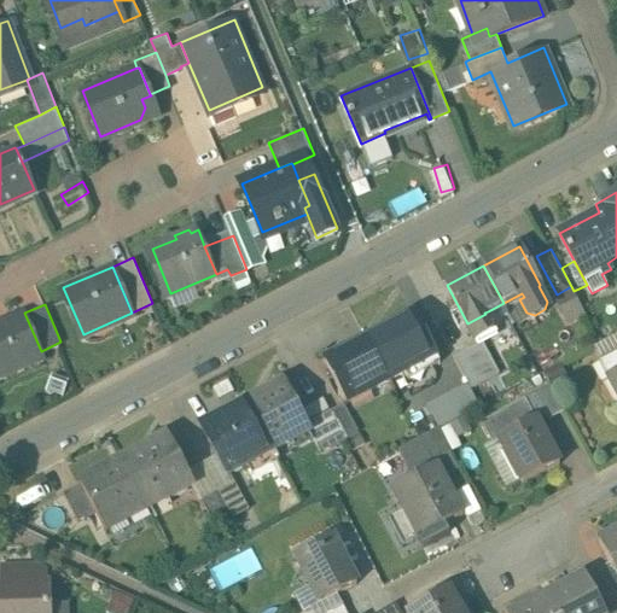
[(414,310),(367,336),(390,378),(405,369),(408,377),(441,360),(414,310)]
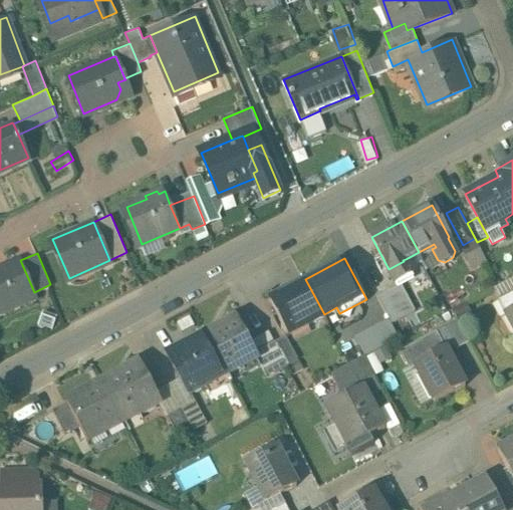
[(404,261),(389,269),(394,278),(396,277),(398,280),(413,272),(406,259),(403,260),(404,261)]
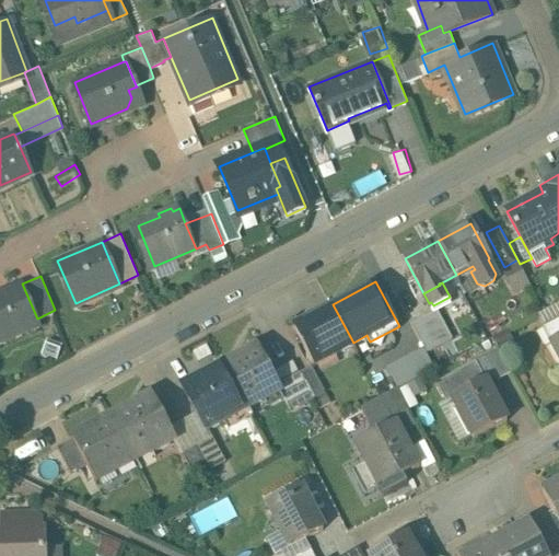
[(22,284),(0,291),(0,338),(38,323),(37,319),(22,284)]
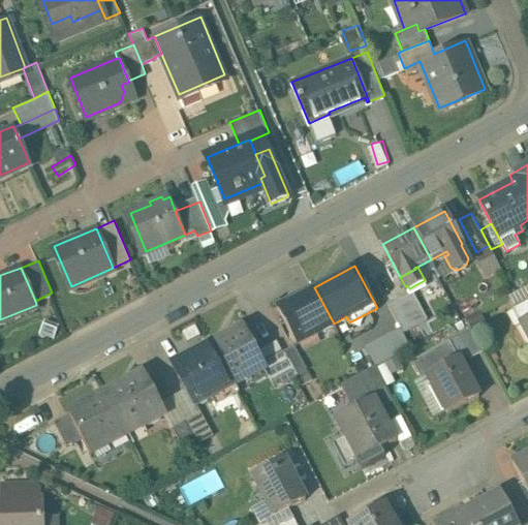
[(314,287),(279,307),(298,342),(300,342),(298,339),(316,329),(318,332),(334,323),(314,287)]
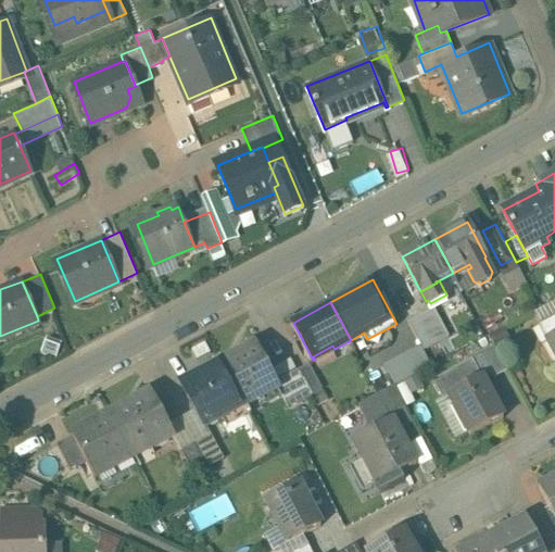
[(434,306),(408,320),(418,338),(424,348),(450,334),(434,306)]
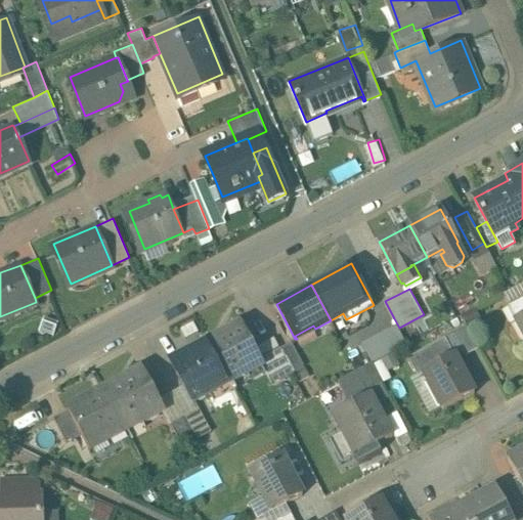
[(522,295),(508,303),(516,318),(522,314),(522,295)]
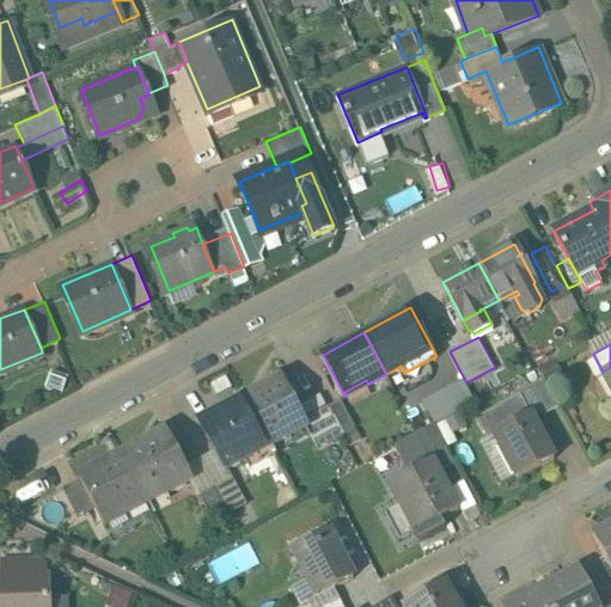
[(460,372),(447,379),(462,406),(476,399),(466,382),(460,372)]
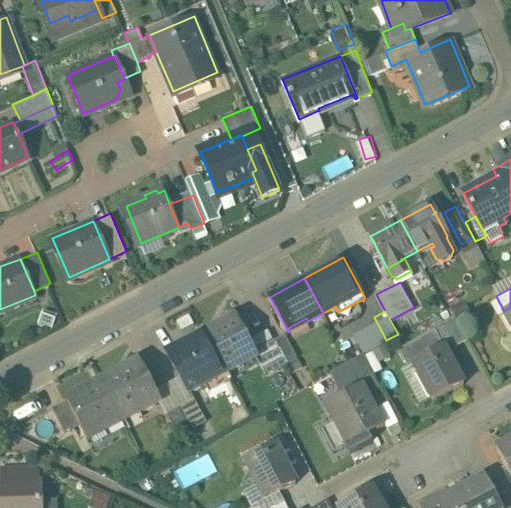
[(236,315),(206,331),(227,371),(257,355),(236,315)]
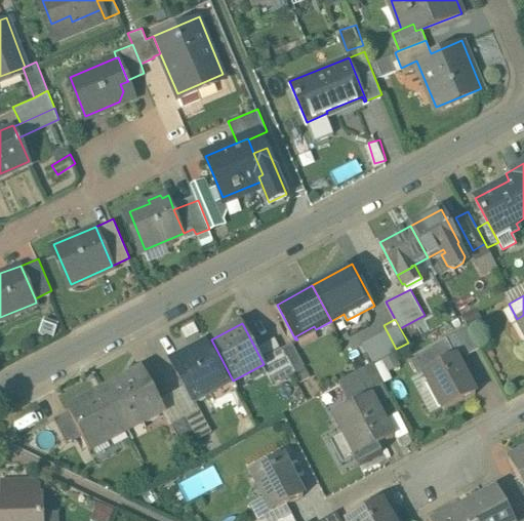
[(468,325),(455,332),(466,351),(467,353),(479,347),(468,325)]
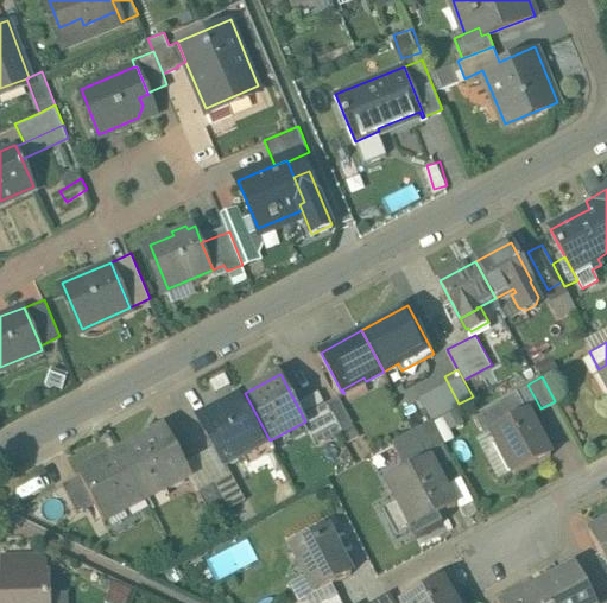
[(528,383),(474,412),(485,433),(492,430),(491,429),(528,408),(529,412),(539,406),(528,385),(528,383)]
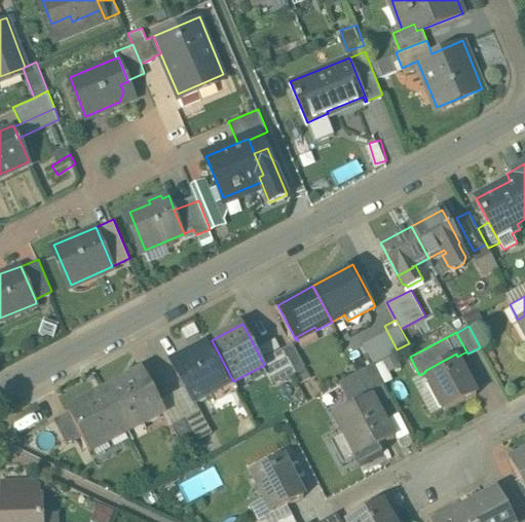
[(280,347),(275,337),(263,344),(282,378),(293,371),(280,347)]
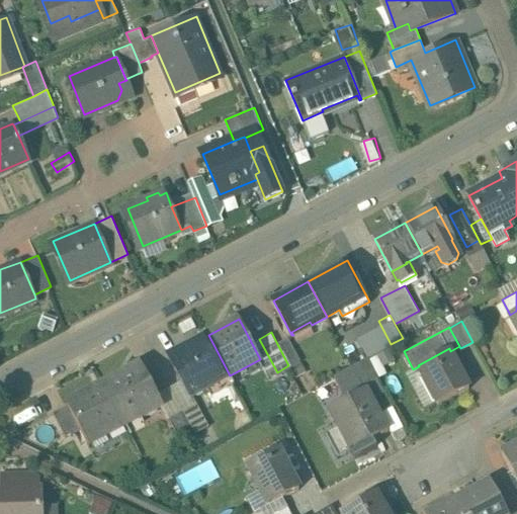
[(208,335),(170,355),(191,396),(230,375),(208,335)]
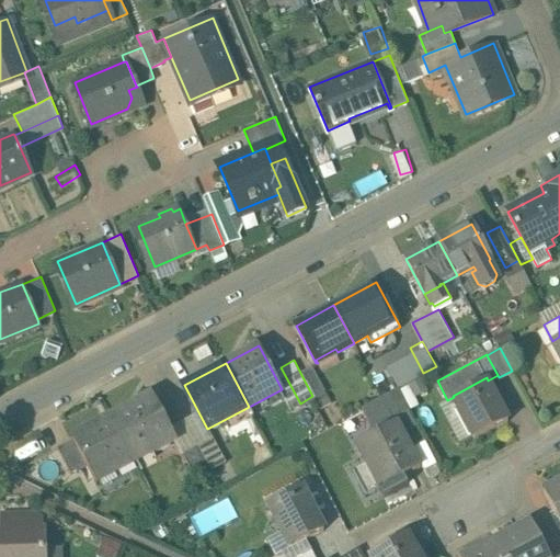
[(326,389),(312,364),(299,371),(312,396),(326,389)]
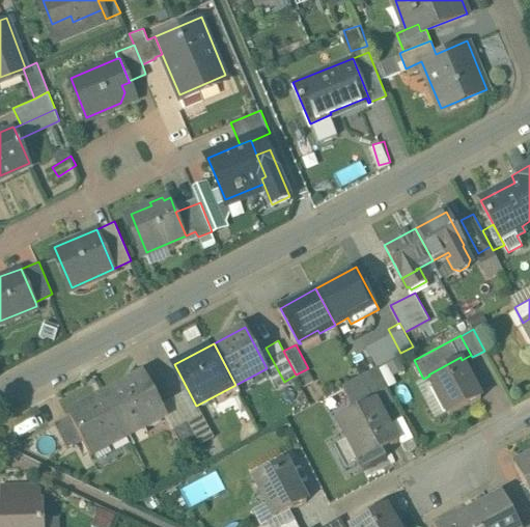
[(461,357),(428,375),(429,376),(449,411),(448,412),(449,413),(481,396),(462,360),(461,357)]
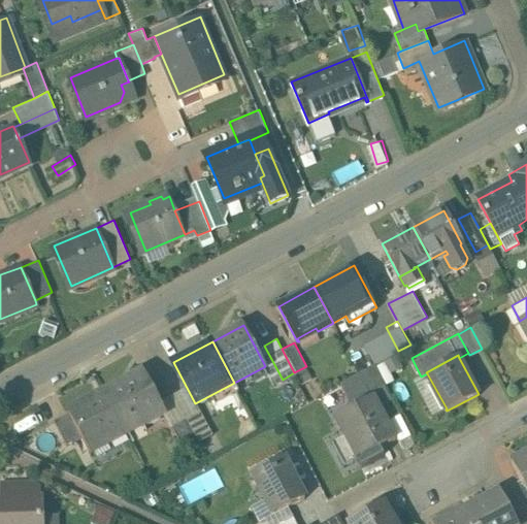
[(143,371),(107,390),(129,430),(130,430),(127,425),(141,417),(143,422),(165,411),(143,371)]
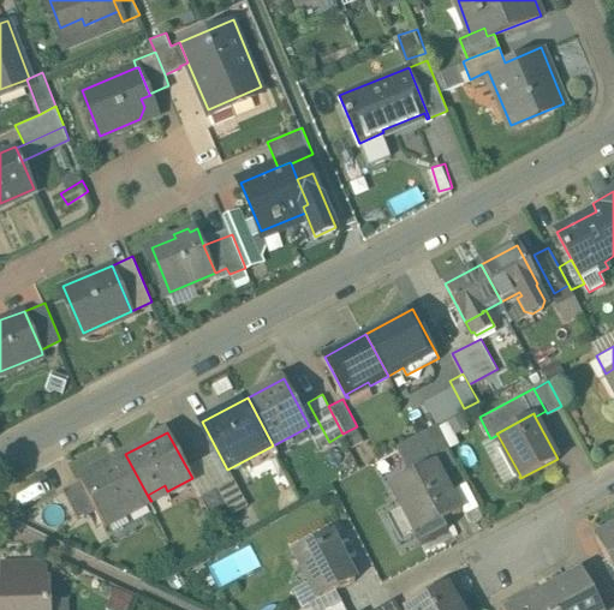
[(445,437),(425,447),(434,462),(435,461),(440,471),(458,462),(445,437)]
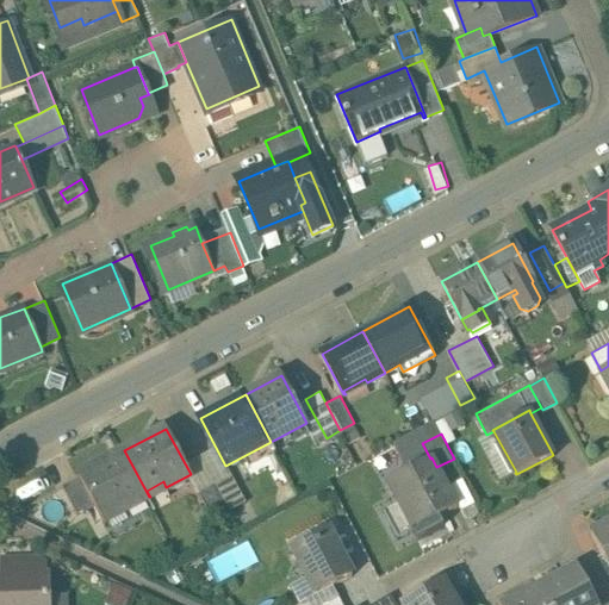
[(124,450),(80,474),(94,503),(105,521),(149,497),(124,450)]
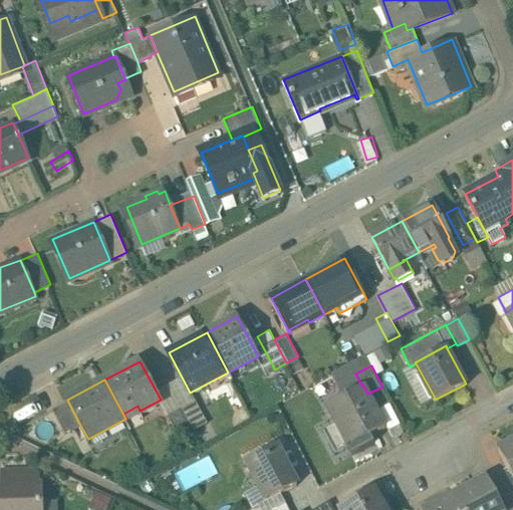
[(362,387),(327,405),(327,406),(337,423),(338,422),(349,443),(347,444),(348,445),(386,426),(385,425),(367,394),(363,386),(362,387)]
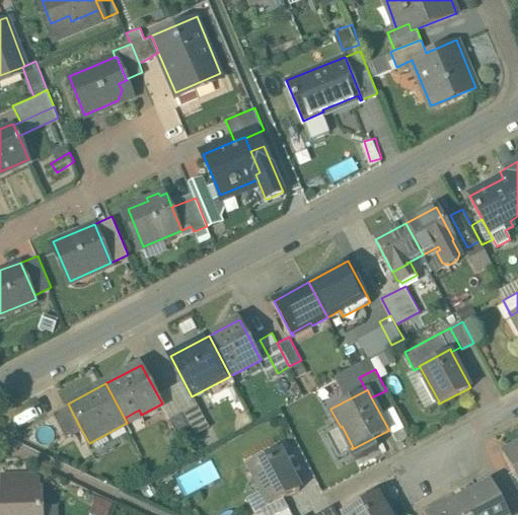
[(197,401),(183,409),(196,432),(209,425),(197,401)]
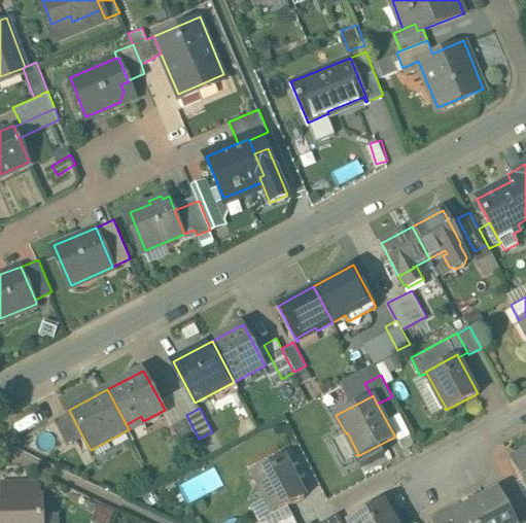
[(69,411),(55,419),(67,442),(81,434),(69,411)]
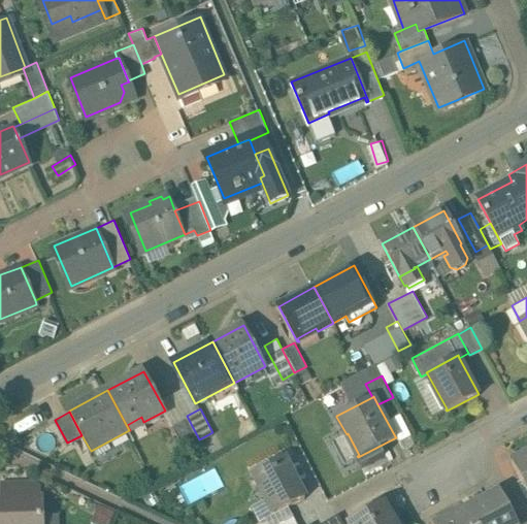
[(187,416),(172,424),(185,448),(199,439),(187,416)]
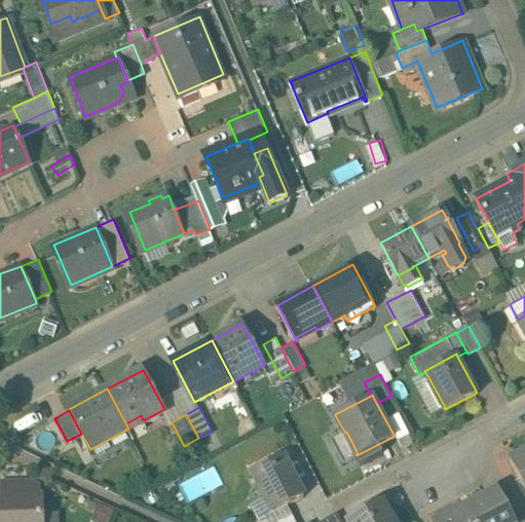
[(524,449),(510,457),(524,486),(524,449)]
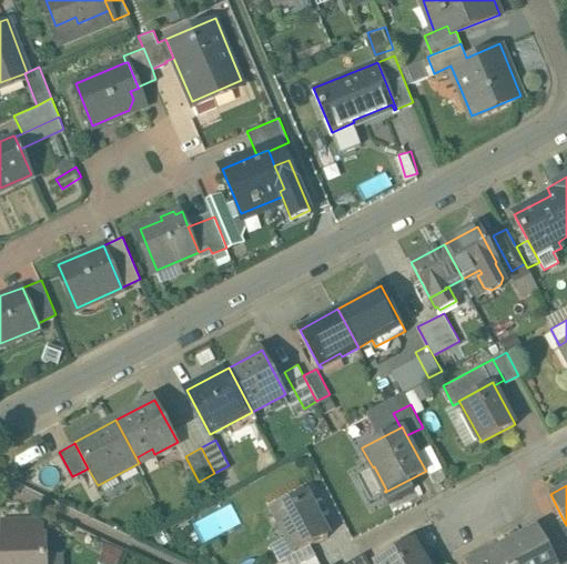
[(306,492),(272,509),(285,535),(291,533),(297,547),(293,550),(294,552),(328,534),(306,492)]
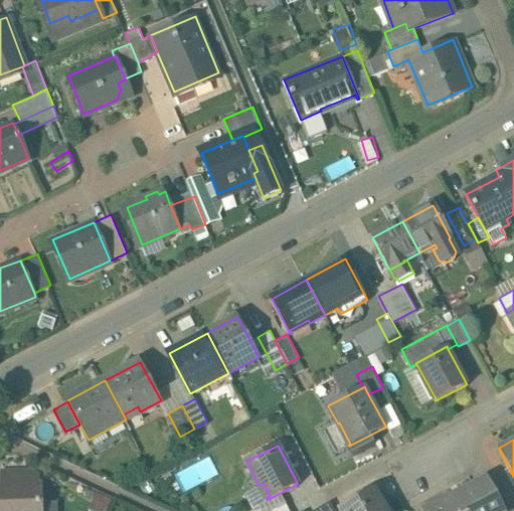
[(212,452),(178,469),(187,486),(221,468),(212,452)]
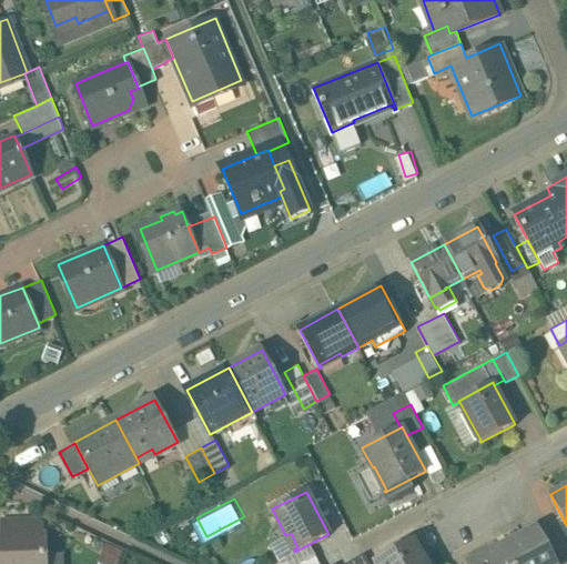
[(33,517),(3,519),(3,536),(43,535),(42,522),(33,517)]
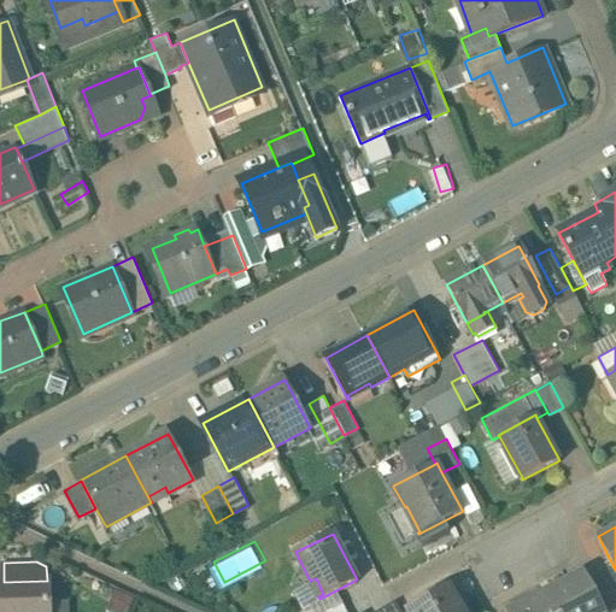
[(604,611),(584,571),(544,593),(553,611),(604,611)]
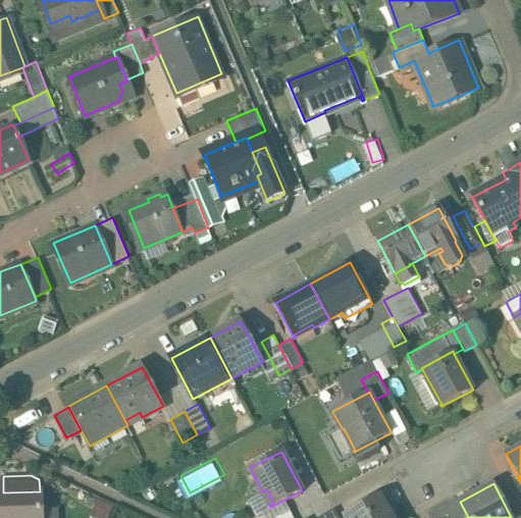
[(3,493),(0,493),(0,517),(42,517),(42,491),(3,493)]
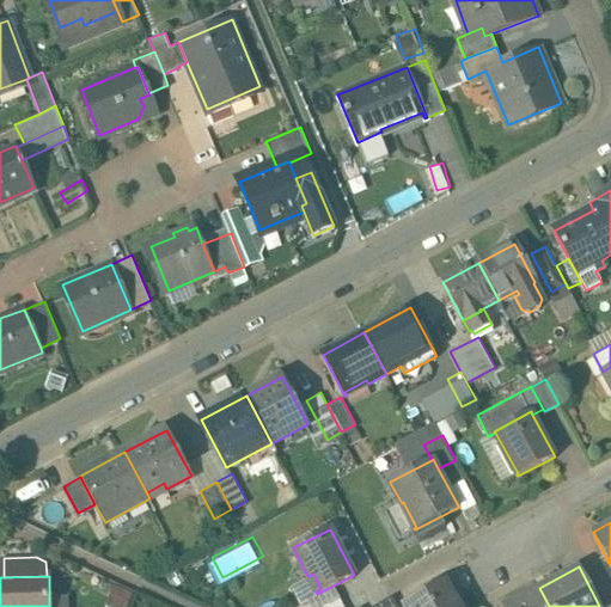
[(445,583),(404,606),(405,606),(458,606),(445,584),(446,584),(445,583)]
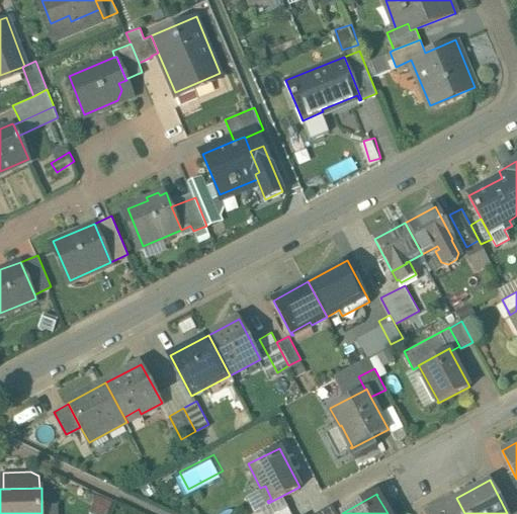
[(464,513),(456,498),(426,513),(464,513)]
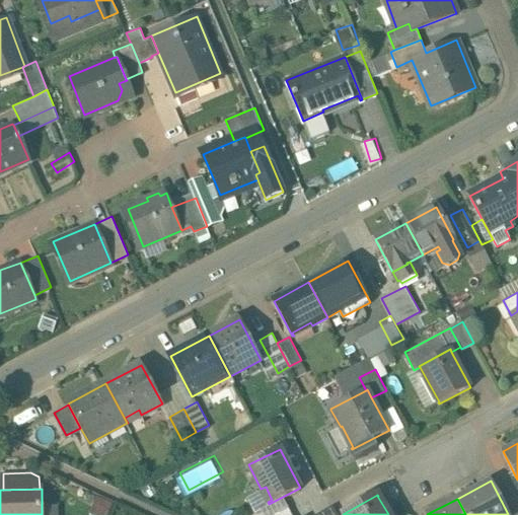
[(59,514),(59,502),(48,503),(48,514),(59,514)]
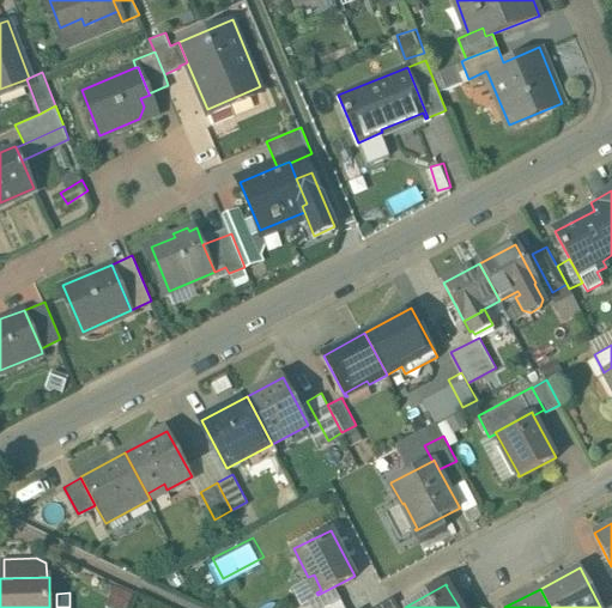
[(368,607),(400,607),(393,595),(368,607)]
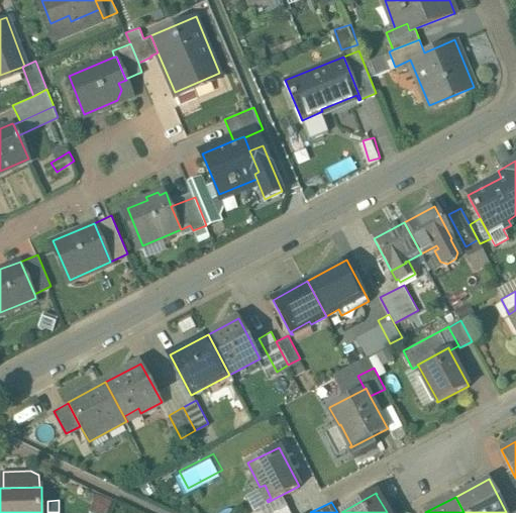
[(292,512),(288,504),(271,512),(292,512)]
